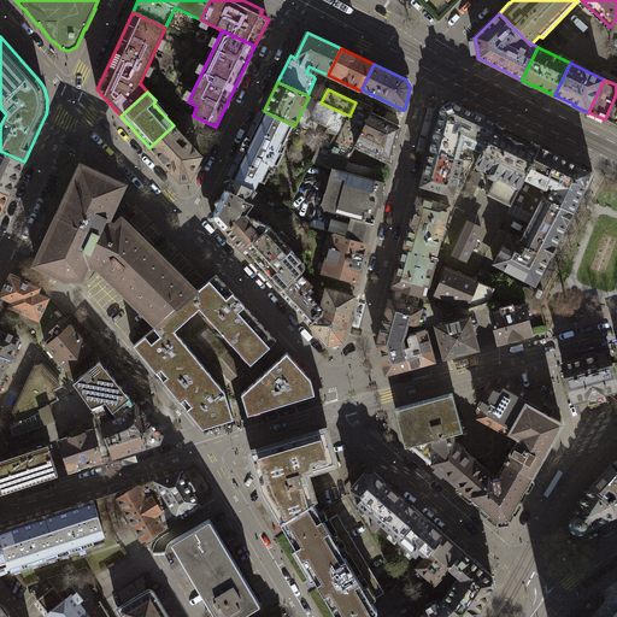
[(616,94),(605,119),(616,125),(616,94)]
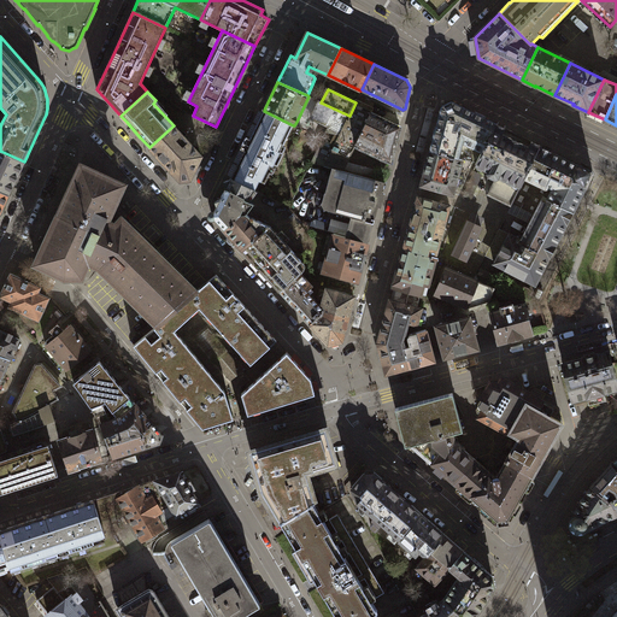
[(356,145),(370,113),(372,109),(357,100),(356,103),(350,116),(340,134),(327,131),(312,162),(333,168),(344,170),(356,145)]
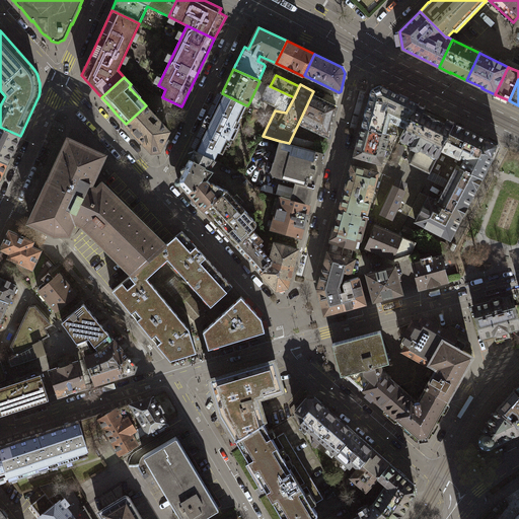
[(286,113),(294,97),(270,86),(269,85),(262,99),(277,106),(275,110),(286,113)]
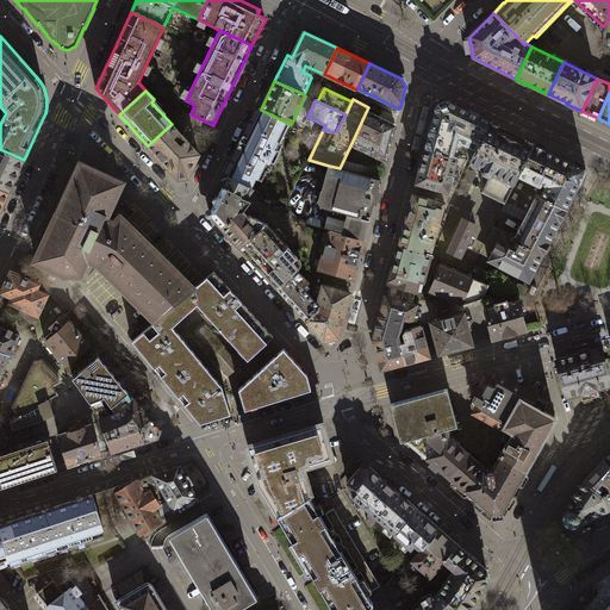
[(478,149),(491,123),(447,101),(439,105),(425,150),(453,157),(453,156),(458,139),(477,149),(478,149)]
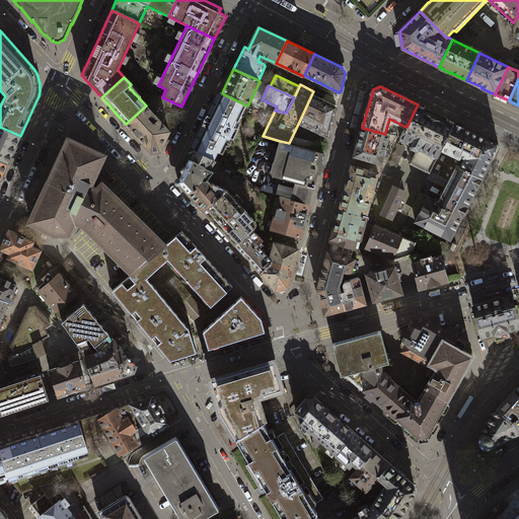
[(238,123),(246,105),(222,93),(210,117),(208,115),(203,126),(205,127),(194,150),(215,159),(218,152),(223,154),(227,145),(229,146),(231,144),(232,141),(230,140),(235,128),(237,129),(239,127),(240,123),(238,123)]
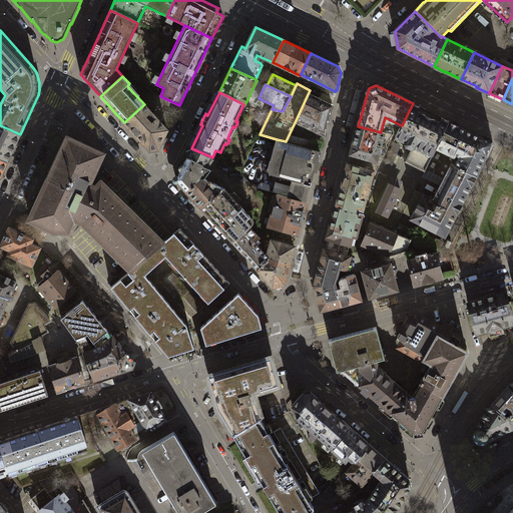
[(325,134),(333,105),(308,94),(296,120),(325,134)]
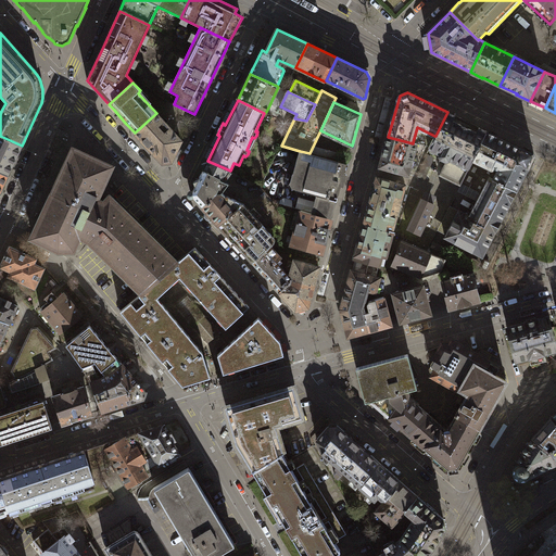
[(460,185),(462,184),(469,168),(470,168),(474,161),(488,131),(467,122),(447,112),(436,136),(434,136),(429,149),(434,151),(440,154),(439,158),(446,162),(440,175),(460,185)]
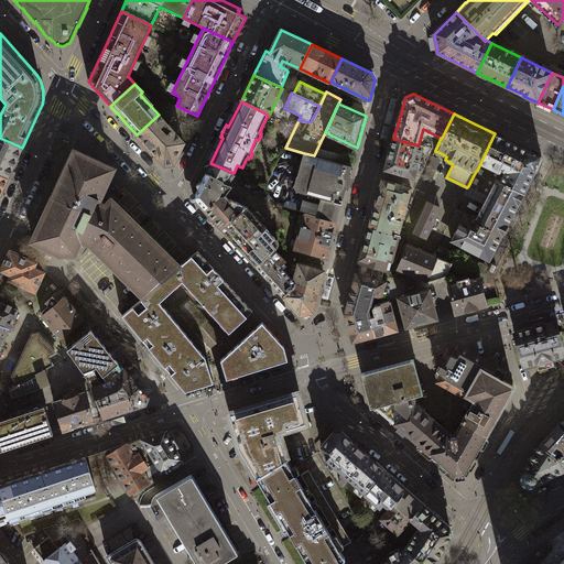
[(184,143),(159,115),(137,134),(165,165),(173,164),(177,155),(184,143)]
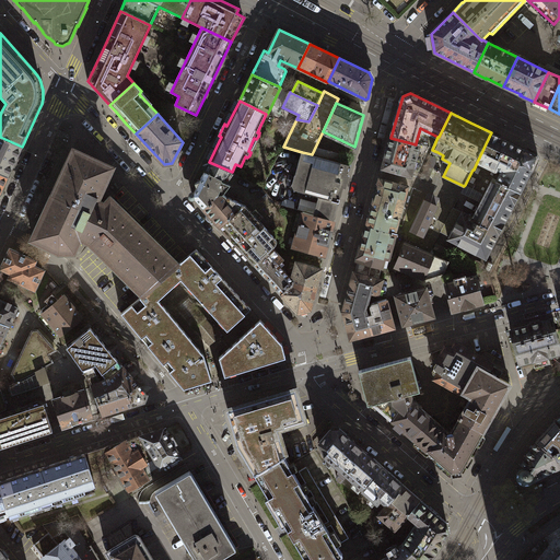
[(503,139),(491,132),(477,162),(474,170),(473,170),(465,185),(481,193),(480,195),(483,197),(493,178),(497,181),(502,171),(497,168),(501,160),(508,163),(517,146),(503,139)]
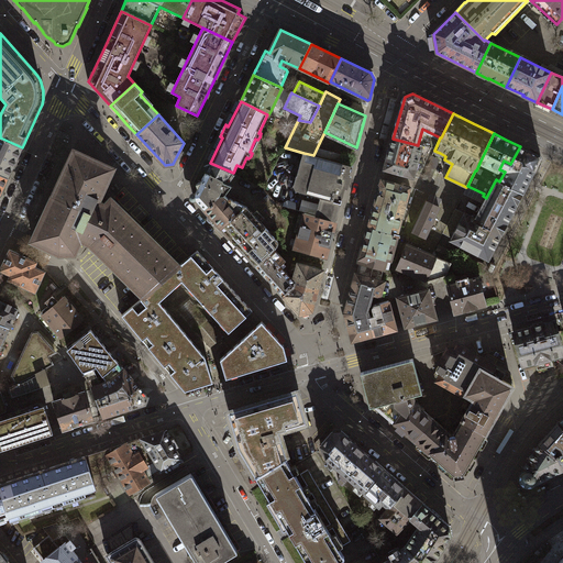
[(0,138),(0,174),(8,178),(22,147),(0,138)]
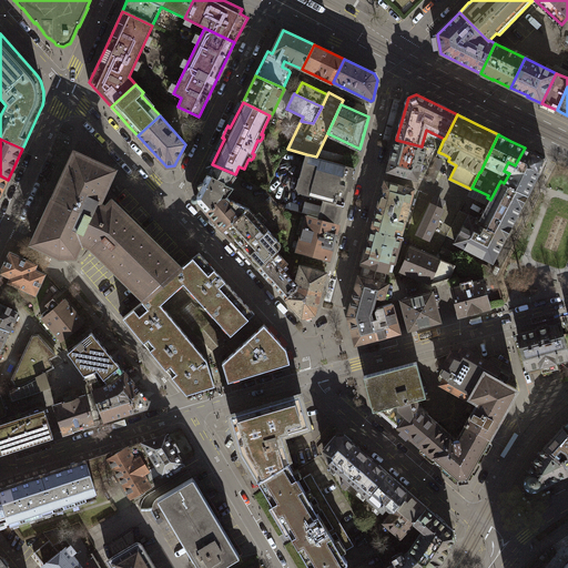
[(422,146),(396,140),(387,170),(403,174),(417,179),(426,146),(422,145),(422,146)]
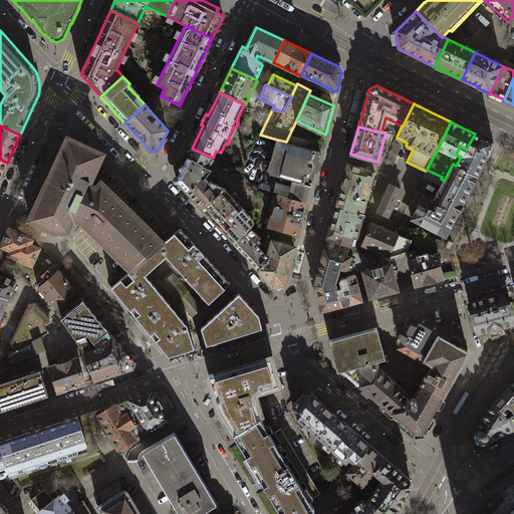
[(461,157),(456,166),(478,177),(494,143),(485,139),(475,134),(466,150),(460,147),(456,155),(461,157)]
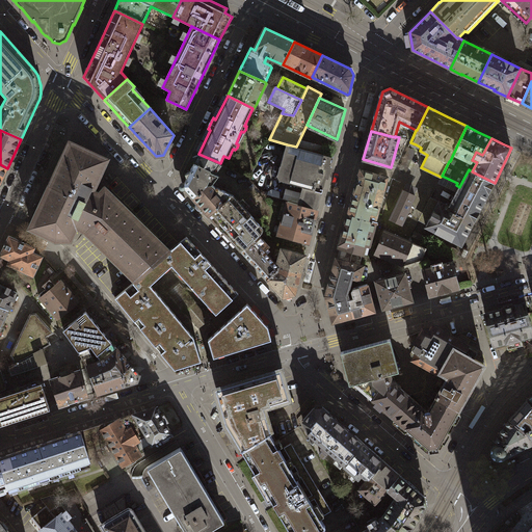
[(71,143),(51,185),(86,202),(91,191),(97,179),(106,160),(71,143)]
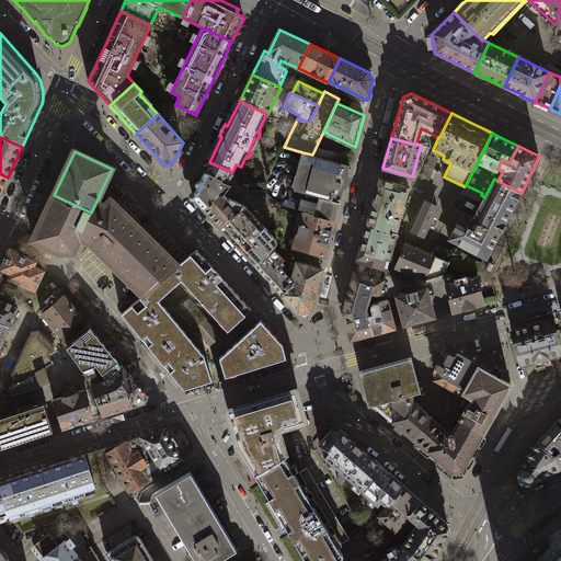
[(319,197),(315,215),(333,220),(339,203),(340,203),(344,187),(346,189),(350,175),(347,175),(348,171),(350,165),(312,155),(302,152),(300,158),(296,175),(295,175),(293,185),(292,185),(296,192),(296,191),(319,197)]
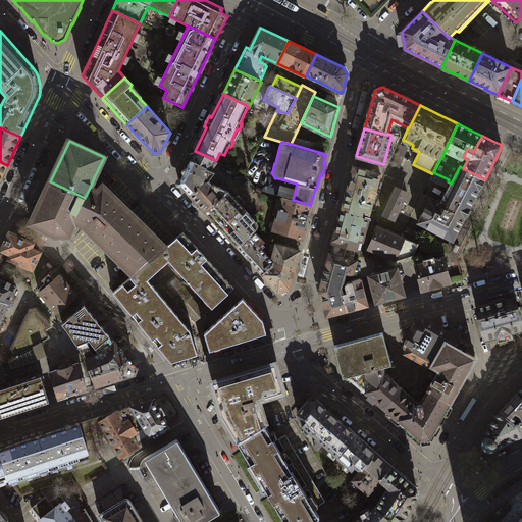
[(203,181),(209,181),(215,172),(209,169),(213,165),(216,160),(195,151),(195,152),(190,154),(192,158),(186,169),(181,170),(184,174),(179,183),(190,194),(203,181)]
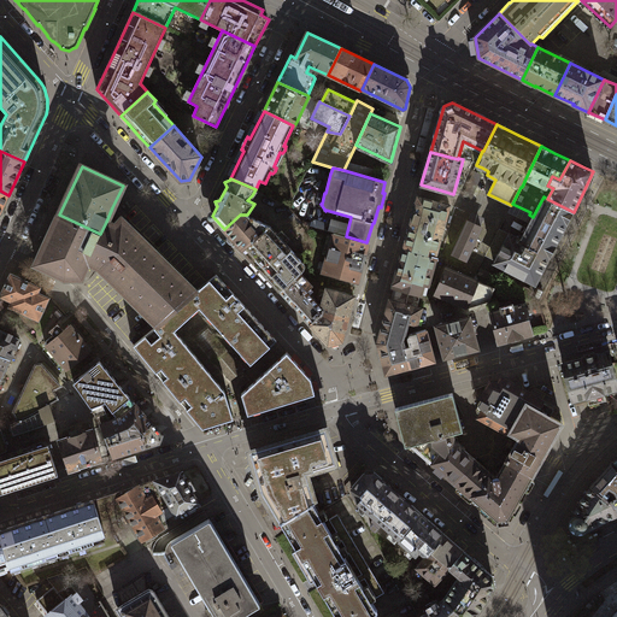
[(404,248),(436,257),(450,205),(418,197),(412,221),(404,248)]
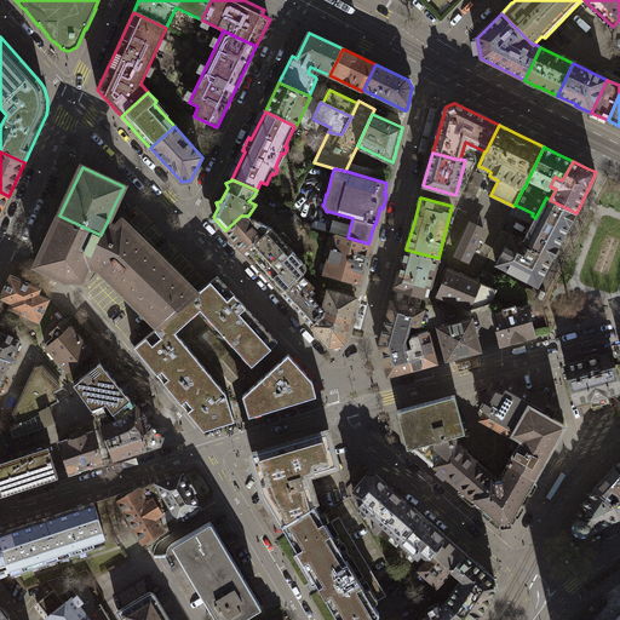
[(535,218),(524,240),(522,244),(552,259),(560,247),(558,246),(569,225),(570,225),(577,213),(550,200),(546,197),(535,218)]
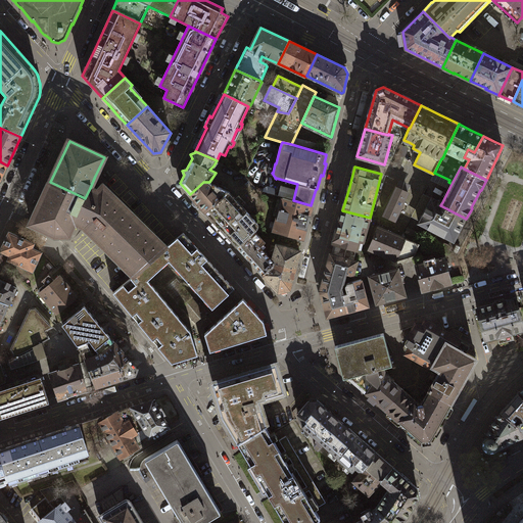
[(97,191),(90,188),(85,198),(50,182),(31,223),(54,234),(68,234),(75,221),(84,225),(135,274),(144,266),(165,247),(103,186),(97,191)]
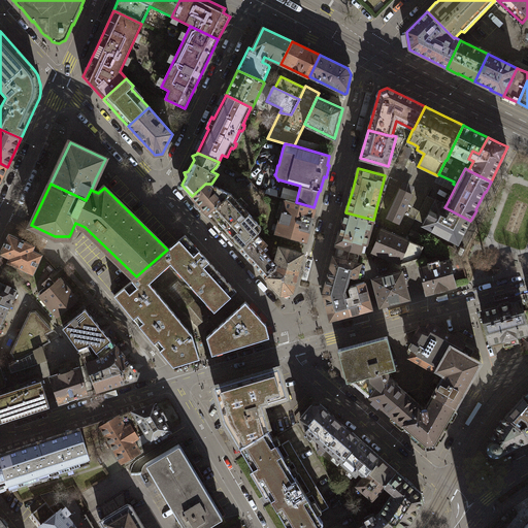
[(213,185),(211,184),(205,184),(192,196),(196,201),(194,203),(198,207),(200,205),(208,213),(231,193),(221,189),(219,189),(219,188),(216,186),(215,187),(213,185)]
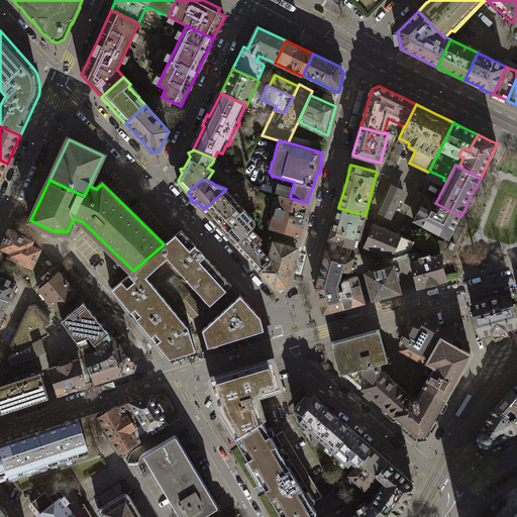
[(392,185),(380,213),(391,218),(403,191),(392,185)]
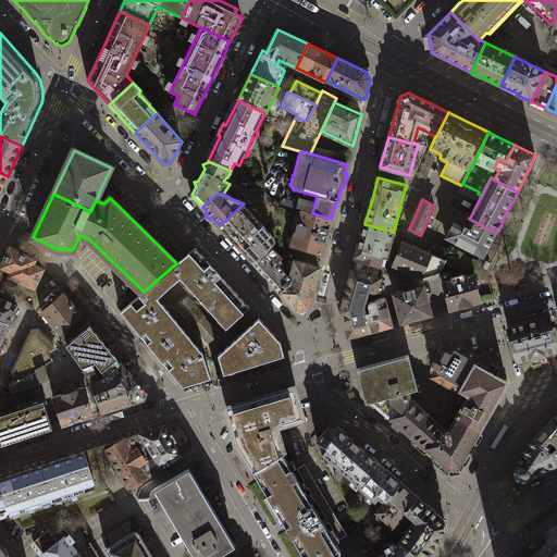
[(220,225),(254,263),(271,247),(274,244),(269,238),(272,235),(244,203),(220,225)]
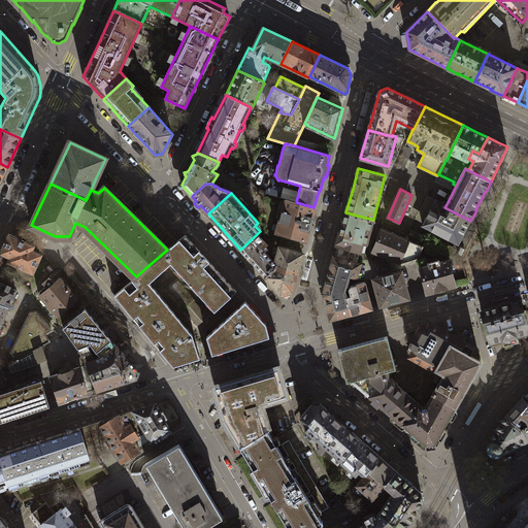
[(315,207),(314,207),(296,202),(286,199),(276,232),(306,240),(315,207)]
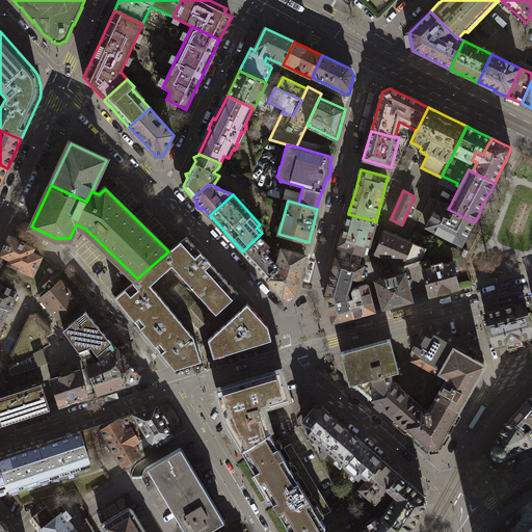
[(461,245),(474,222),(448,209),(450,206),(444,203),(440,201),(426,227),(461,245)]
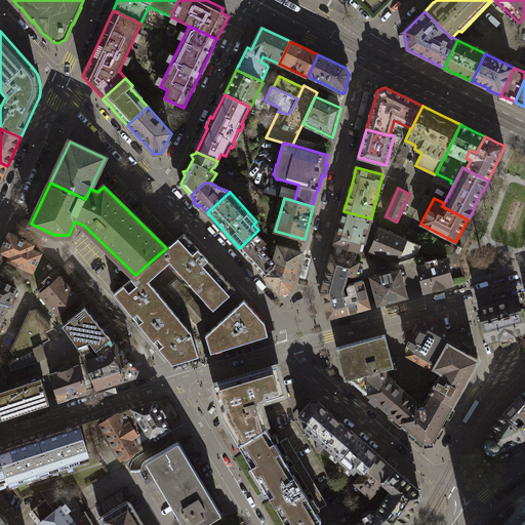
[(335,243),(358,250),(361,241),(364,242),(371,218),(344,211),(335,243)]
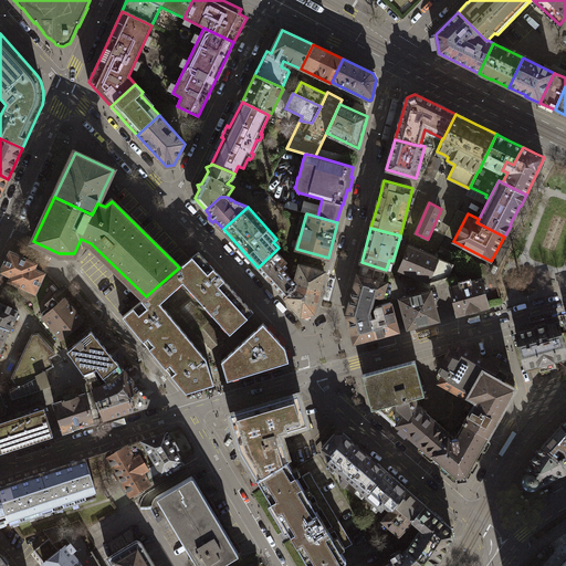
[(399,270),(428,282),(448,276),(452,264),(409,247),(399,270)]
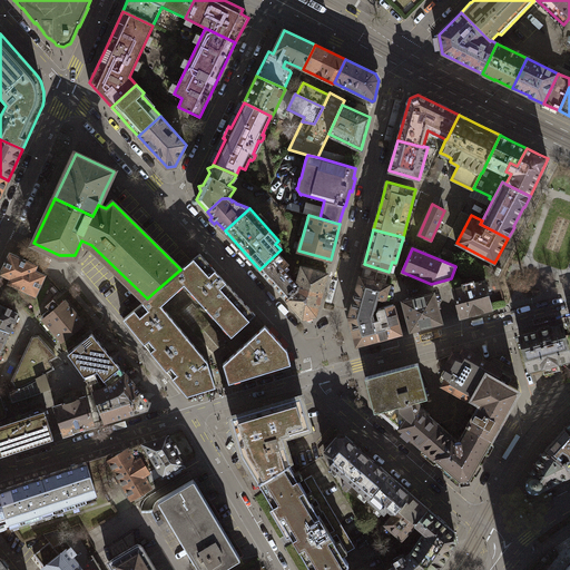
[(184,285),(232,336),(256,314),(238,295),(200,253),(180,269),(157,290),(167,300),(184,285)]
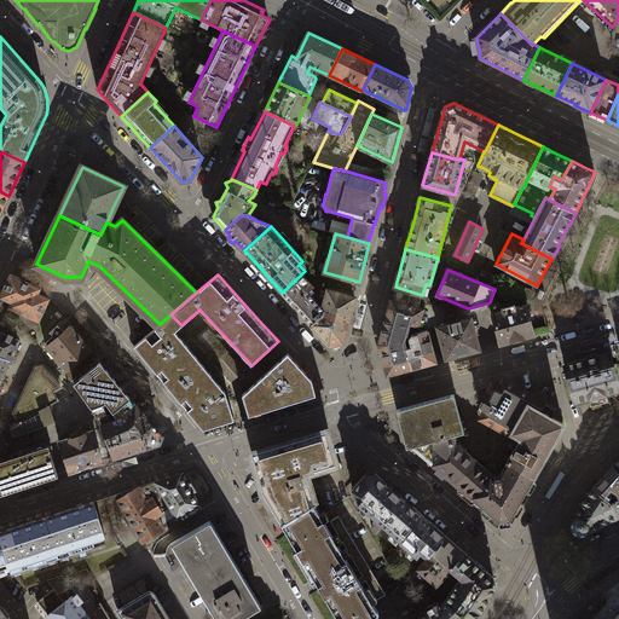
[(294,306),(311,324),(323,314),(324,310),(311,295),(314,293),(312,289),(313,288),(301,275),(282,293),(294,306)]
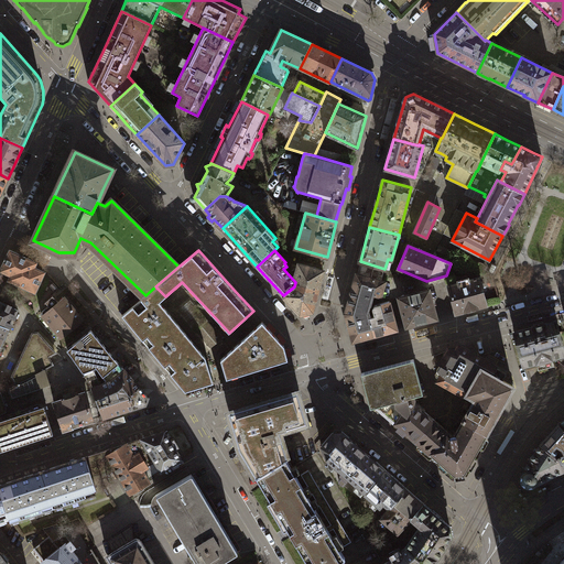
[(35,262),(10,251),(1,270),(11,275),(10,280),(35,291),(44,272),(33,268),(35,262)]
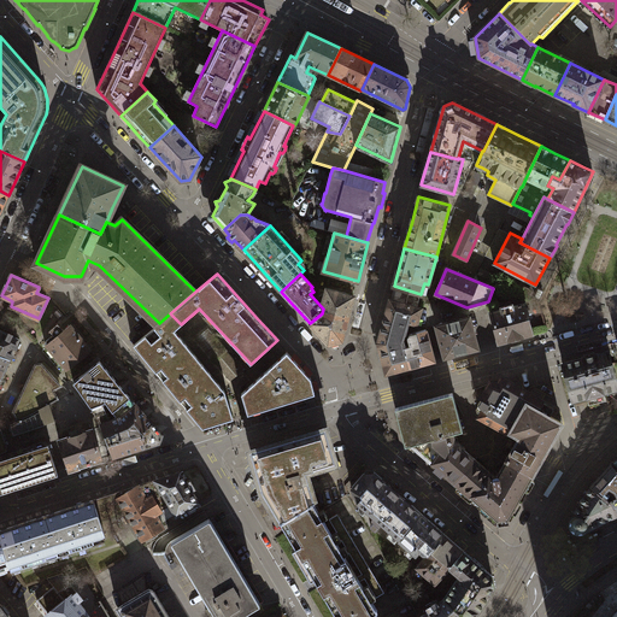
[(391,299),(417,306),(421,294),(394,286),(391,299)]
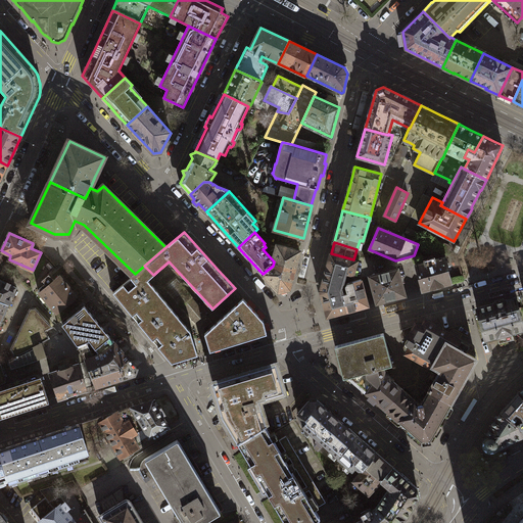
[(275,255),(274,262),(273,266),(263,274),(278,291),(289,288),(299,251),(278,245),(275,255)]
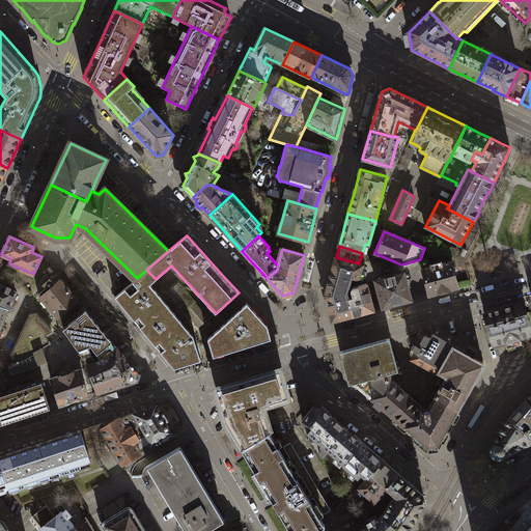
[(363,264),(359,263),(336,257),(333,268),(330,280),(350,285),(352,278),(359,280),(363,264)]
